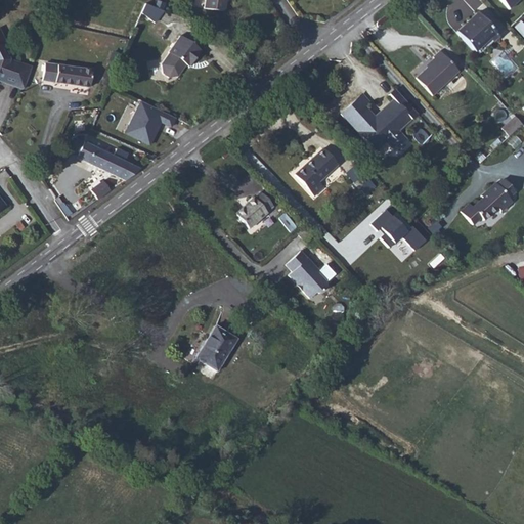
[(225,0),(205,0),(204,8),(224,11),(225,0)]
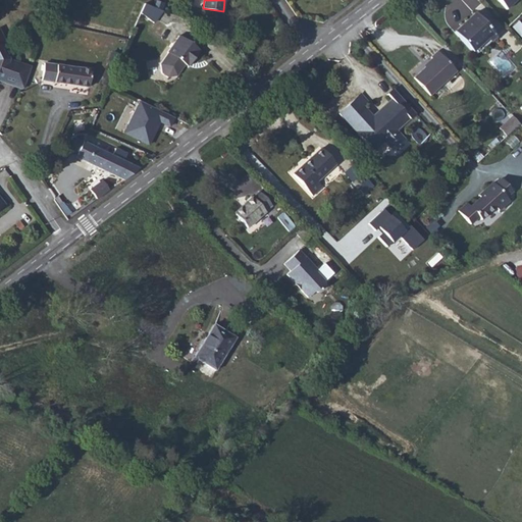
[(498,0),(507,9),(516,0),(498,0)]
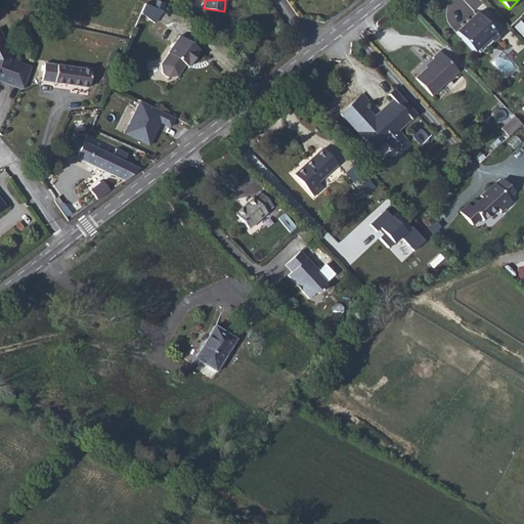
[(149,18),(155,9),(147,5),(142,15),(149,18)]
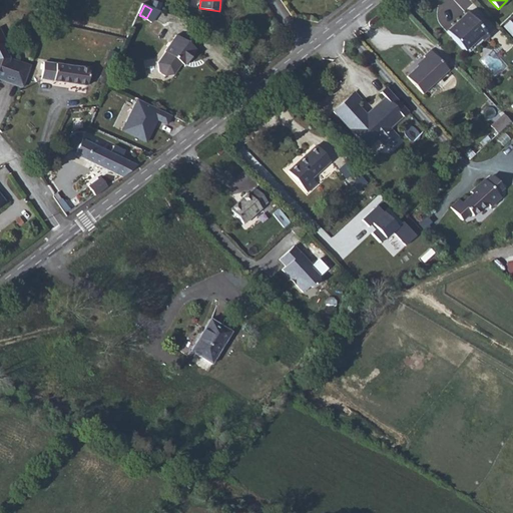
[(467,13),(447,31),(465,51),(485,32),(467,13)]
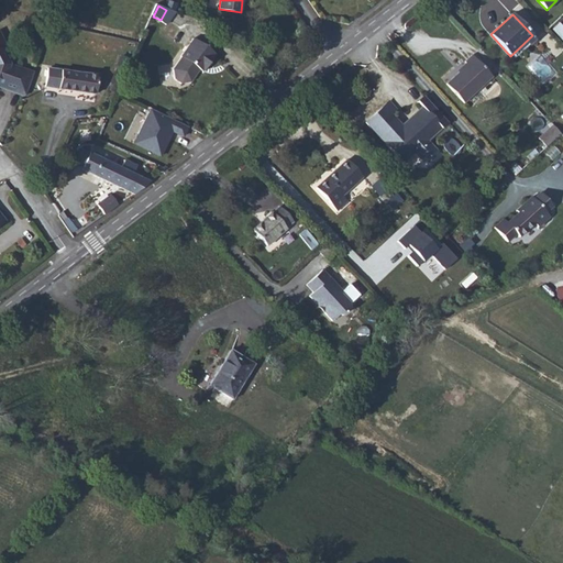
[(1,88),(14,92),(20,78),(21,79),(24,69),(10,65),(2,50),(7,48),(0,35),(0,84),(1,85),(1,88)]
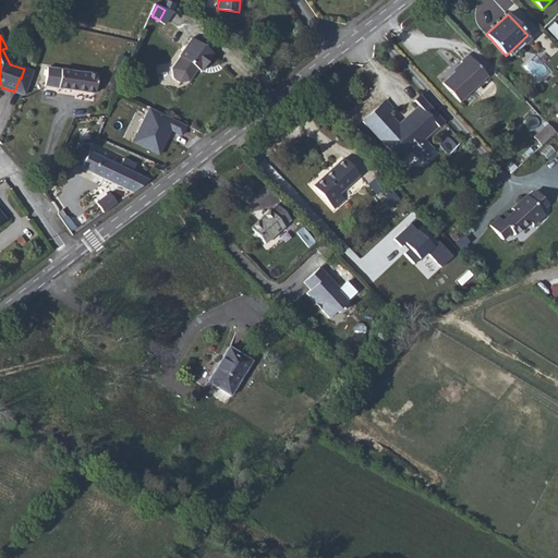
[(528,35),(506,56),(509,59),(531,39),(528,35)]
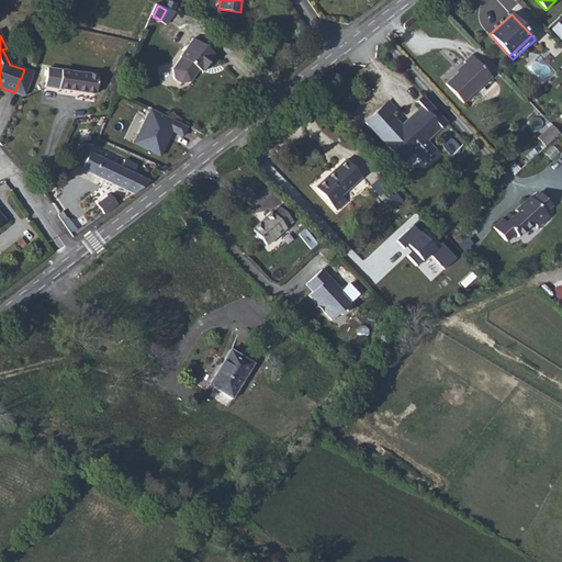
[(206,67),(215,54),(192,38),(180,56),(181,57),(172,69),(173,79),(180,83),(190,82),(200,70),(204,65),(206,67)]
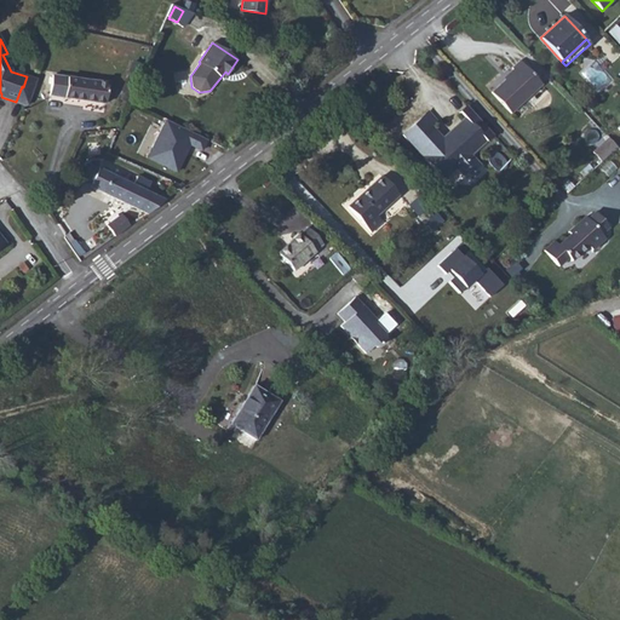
[(541,85),(520,61),(511,68),(514,70),(515,72),(505,80),(492,92),(511,114),(541,85)]
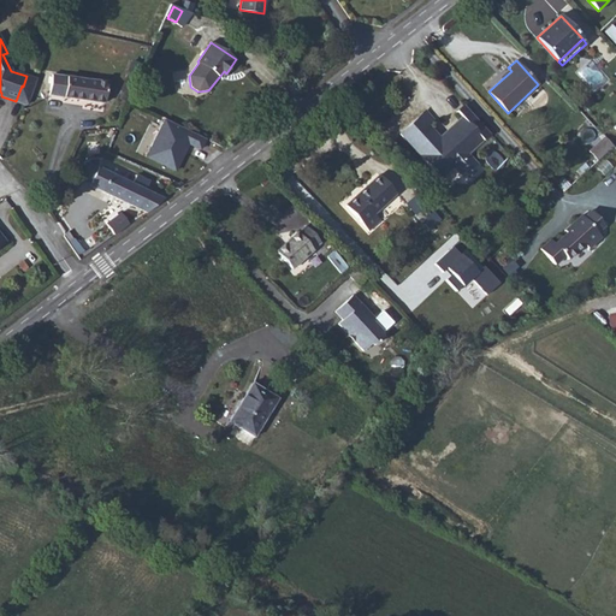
[(501,78),(502,80),(511,71),(510,70),(501,78)]
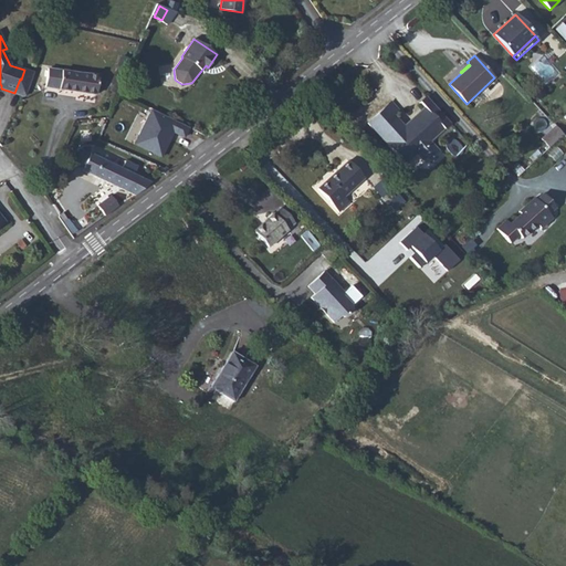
[(96,95),(98,75),(49,67),(45,87),(96,95)]
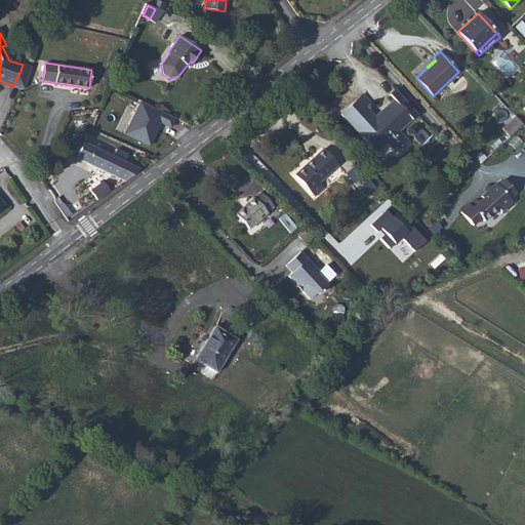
[(13,86),(23,89),(26,83),(31,68),(23,65),(19,74),(18,73),(13,86)]
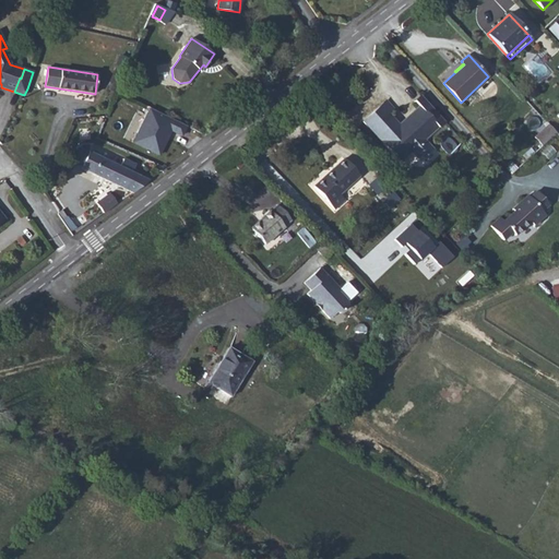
[(420,96),(414,102),(419,107),(430,119),(437,113),(420,96)]
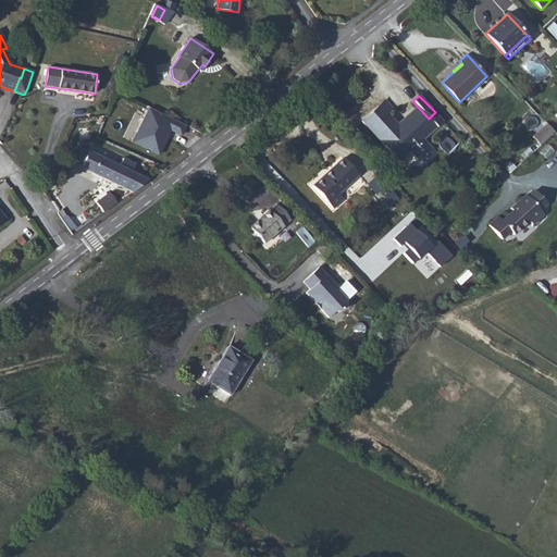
[(443,121),(435,112),(429,119),(418,107),(403,120),(405,122),(399,127),(386,113),(392,108),(385,100),(362,121),(398,161),(410,151),(418,160),(431,148),(422,139),(443,121)]
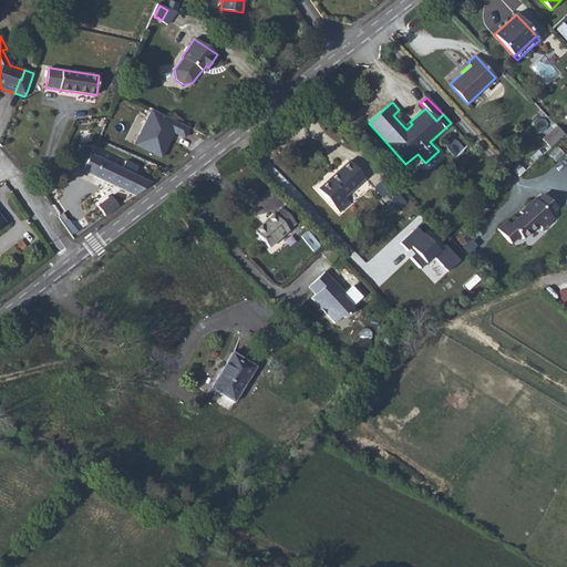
[(162,158),(174,134),(185,138),(189,129),(143,105),(126,141),(162,158)]
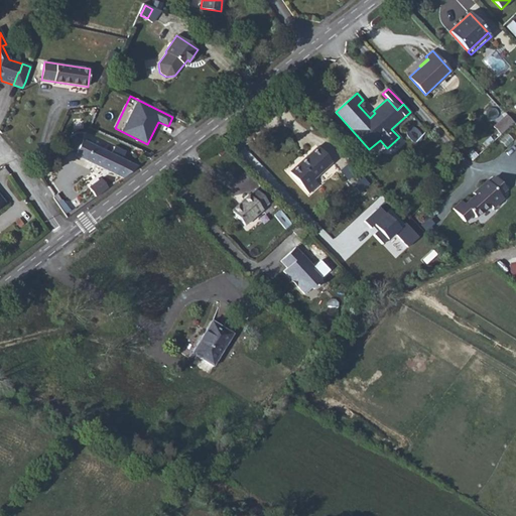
[(501,135),(514,122),(507,115),(494,127),(501,135)]
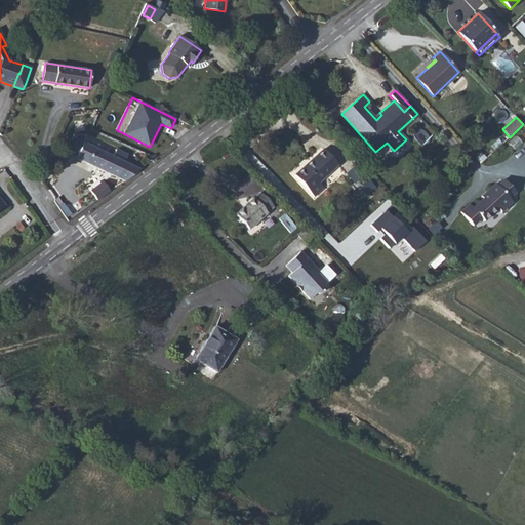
[(69,154),(124,182),(139,169),(124,162),(113,157),(76,138),(69,154)]
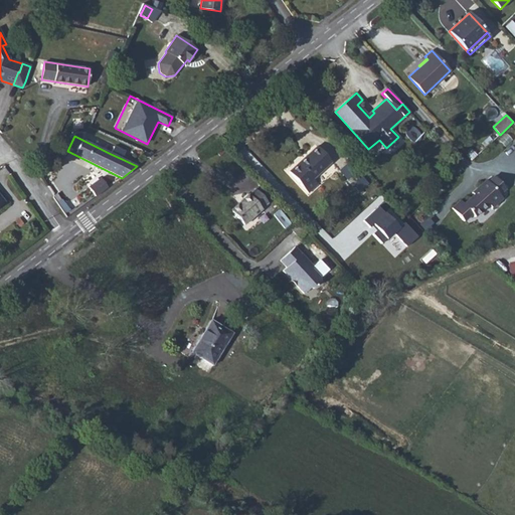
[(482,144),(485,148),(493,141),(489,137),(482,144)]
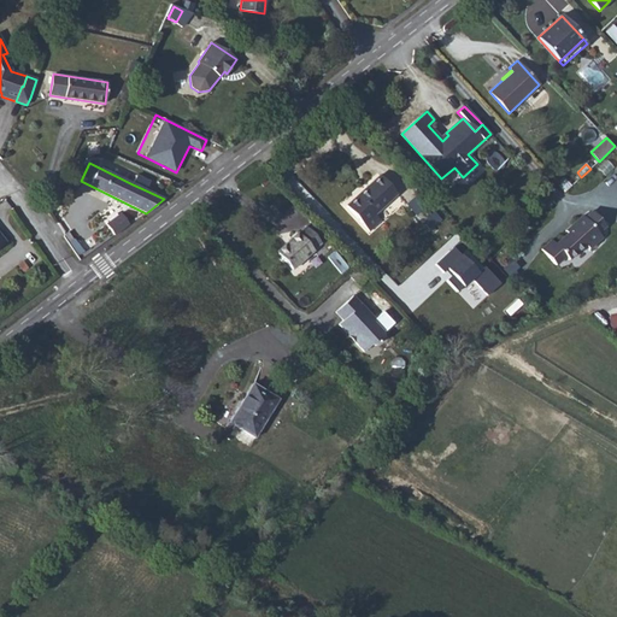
[(380,175),(346,206),(369,231),(381,221),(375,215),(397,194),(380,175)]
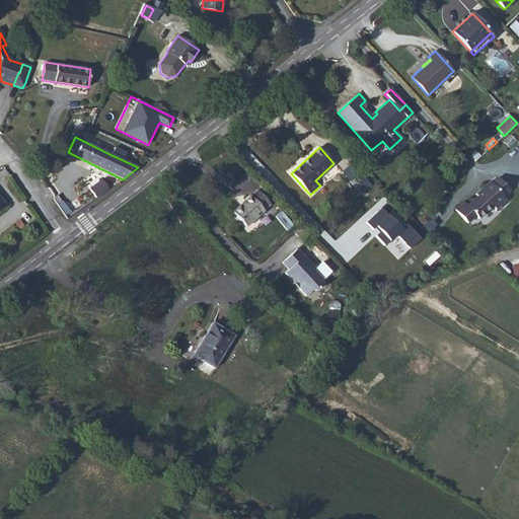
[(115,148),(112,155),(123,160),(126,153),(115,148)]
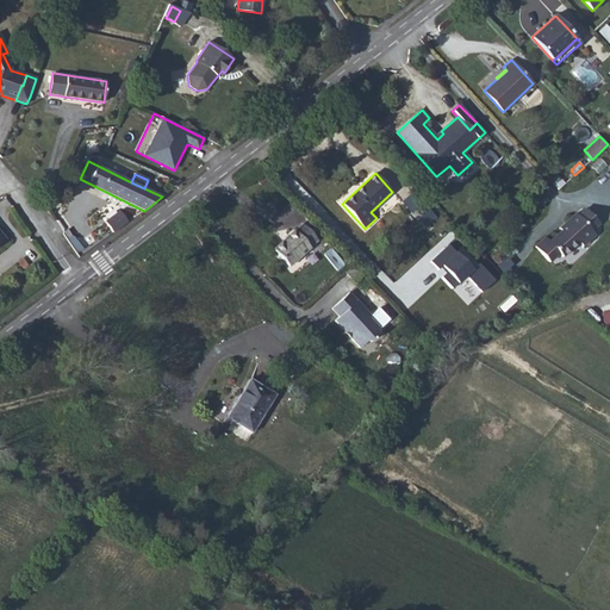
[(424,198),(417,190),(403,203),(410,211),(424,198)]
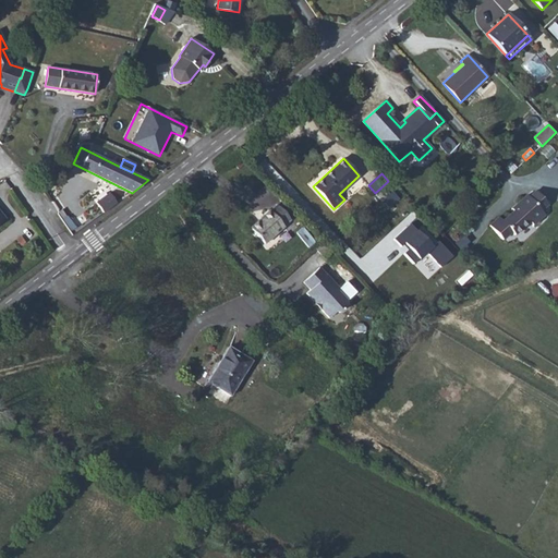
[(499,217),(489,226),(502,240),(511,232),(514,235),(530,221),(533,226),(545,215),(541,210),(547,205),(535,191),(529,197),(526,195),(518,204),(520,206),(513,211),(502,221),(499,217)]
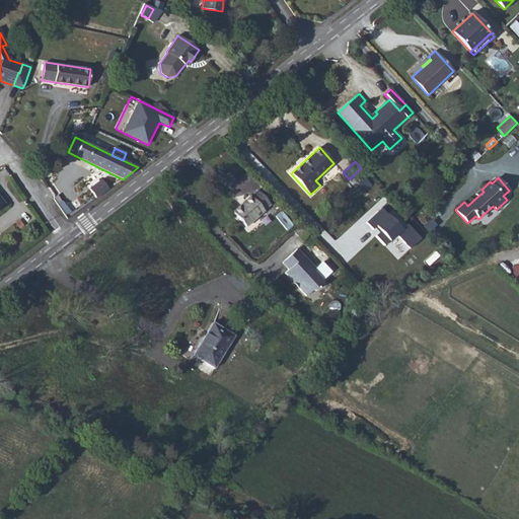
[(366,178),(356,187),(361,193),(371,183),(366,178)]
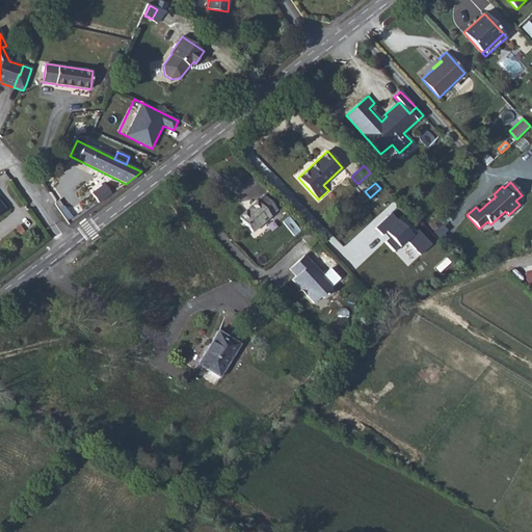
[(91,193),(99,204),(111,193),(104,184),(91,193)]
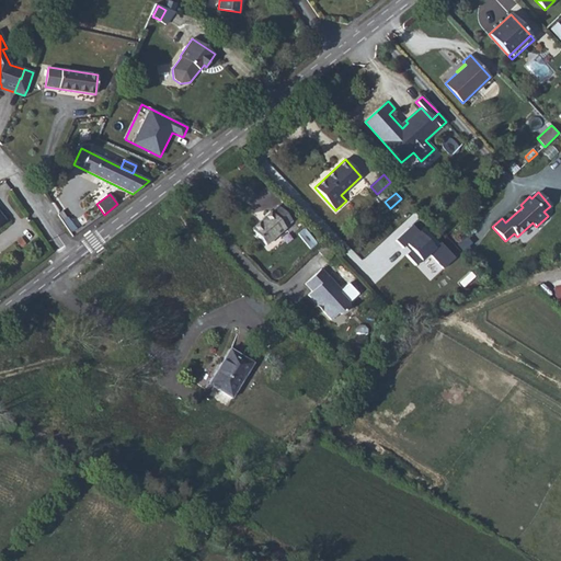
[(251,230),(265,245),(285,228),(284,228),(292,221),(278,206),(271,213),(271,212),(251,230)]
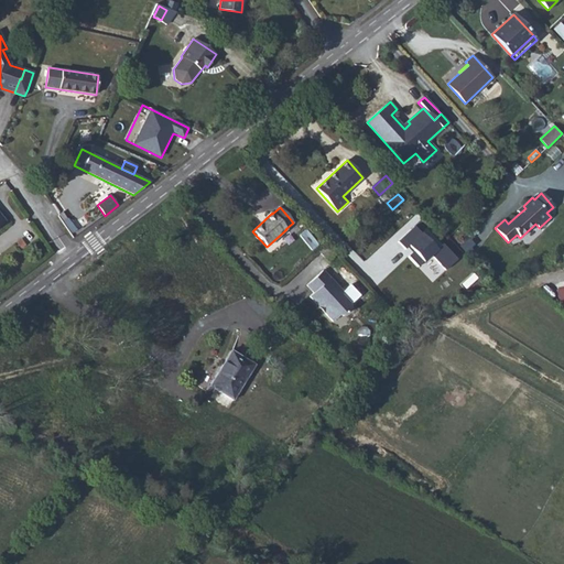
[(414,226),(398,241),(407,250),(410,247),(414,250),(409,256),(419,267),(432,255),(446,269),(457,259),(443,243),(437,249),(429,240),(430,238),(423,231),(422,234),(414,226)]
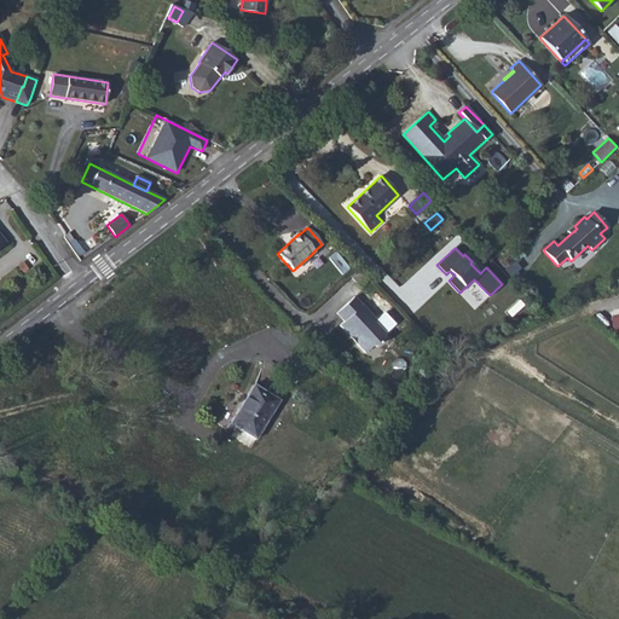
[(23,262),(18,265),(23,273),(28,270),(23,262)]
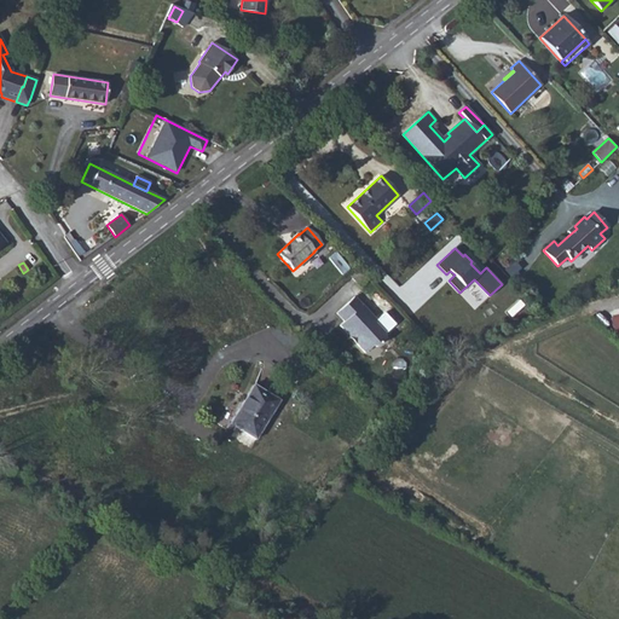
[(514,262),(505,270),(524,291),(528,285),(516,272),(520,268),(514,262)]
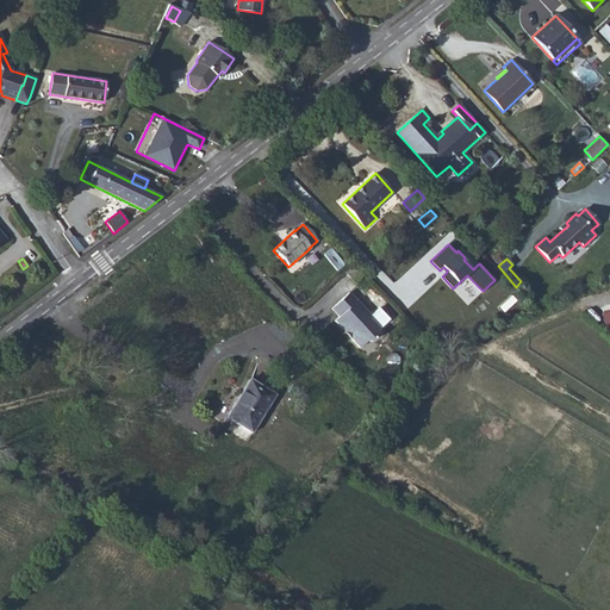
[(353,265),(344,273),(355,284),(363,275),(353,265)]
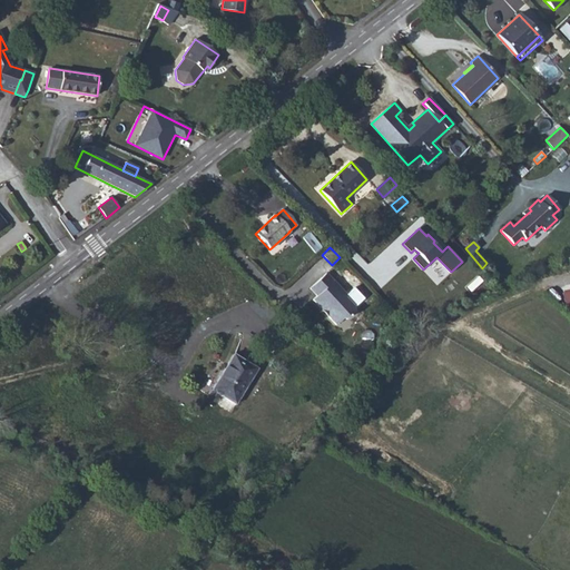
[(317,296),(313,300),(321,308),(324,308),(331,315),(328,316),(336,325),(342,320),(346,320),(354,312),(354,307),(344,297),(346,295),(326,274),(310,288),(317,296)]
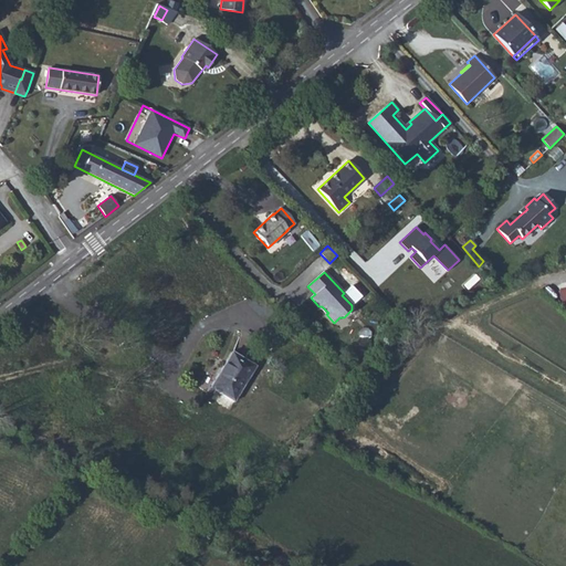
[(211,387),(233,401),(241,390),(240,389),(254,367),(232,353),(211,387)]
